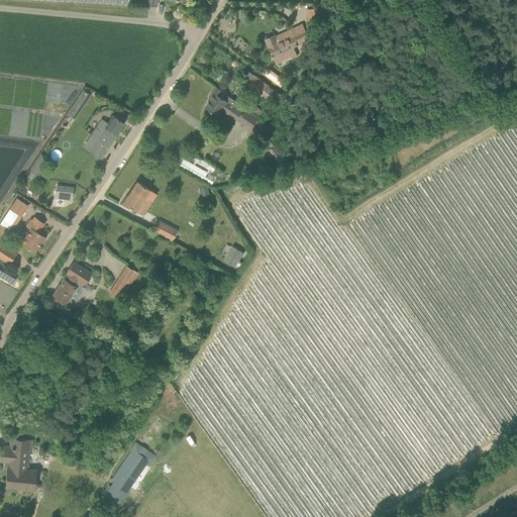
[(318,7),(307,7),(307,25),(318,25),(318,7)]
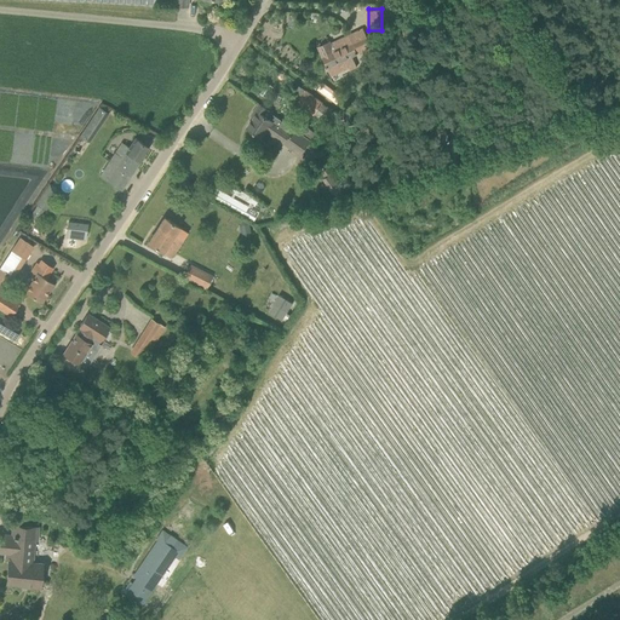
[(352,44),(334,52),(329,42),(319,47),(323,57),(322,57),(331,74),(337,70),(340,79),(359,70),(352,56),(371,47),(362,29),(349,35),(352,44)]
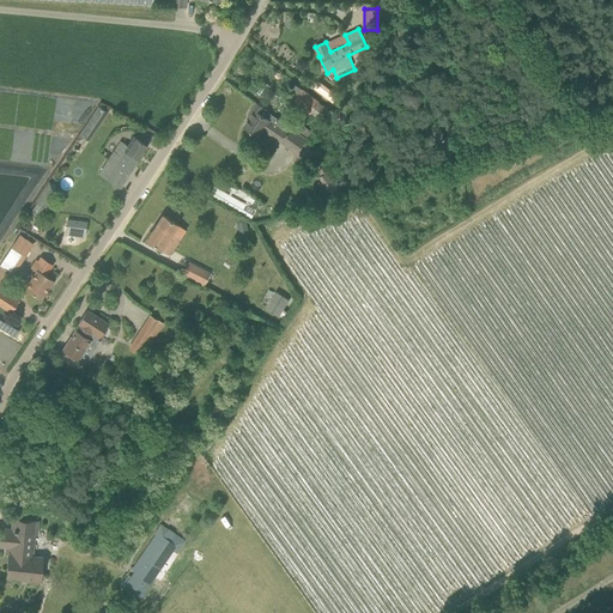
[(329,105),(313,93),(310,95),(302,89),(292,102),(309,115),(310,114),(319,120),(329,105)]
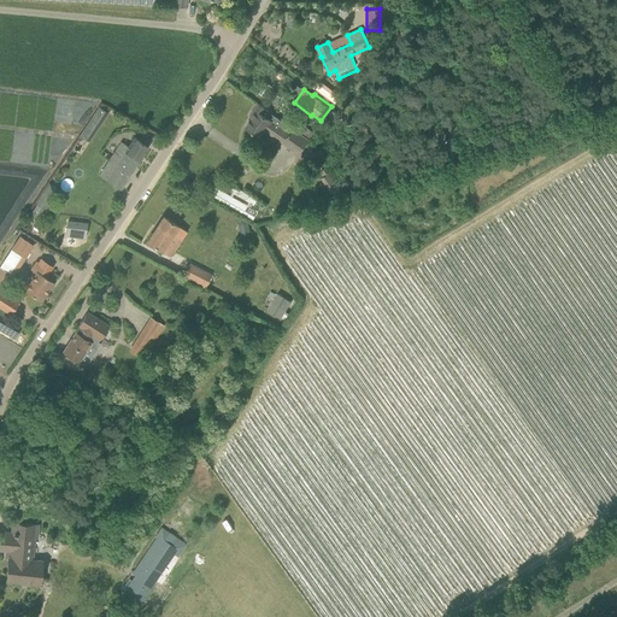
[(257,111),(246,127),(260,136),(265,130),(280,141),(287,131),(271,121),(266,117),(269,111),(258,104),(254,110),(257,111)]
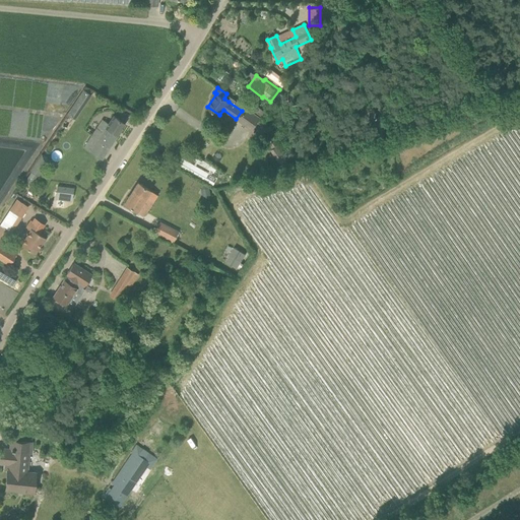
[(83,90),(68,114),(75,119),(90,95),(83,90)]
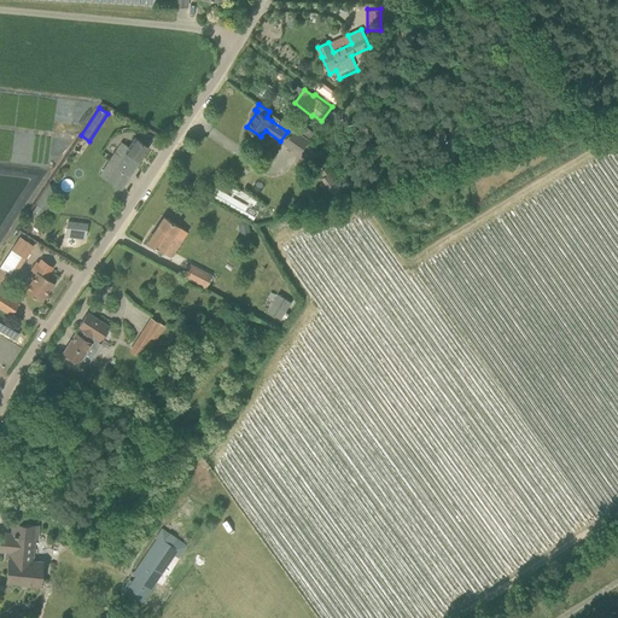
[(431,127),(438,145),(449,141),(442,122),(431,127)]
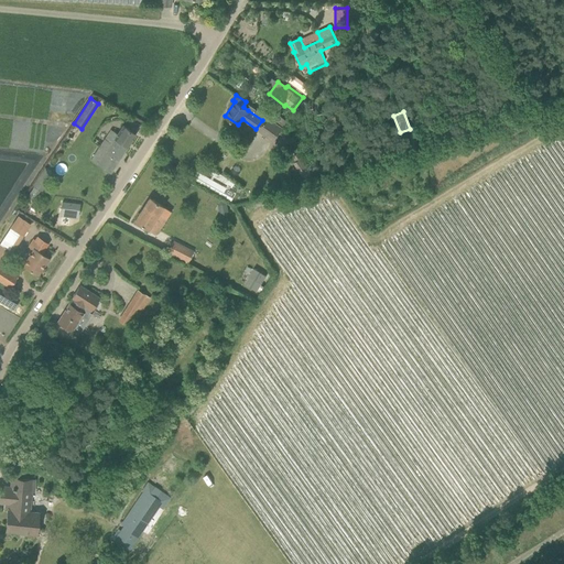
[(269,116),(261,126),(278,137),(285,128),(269,116)]
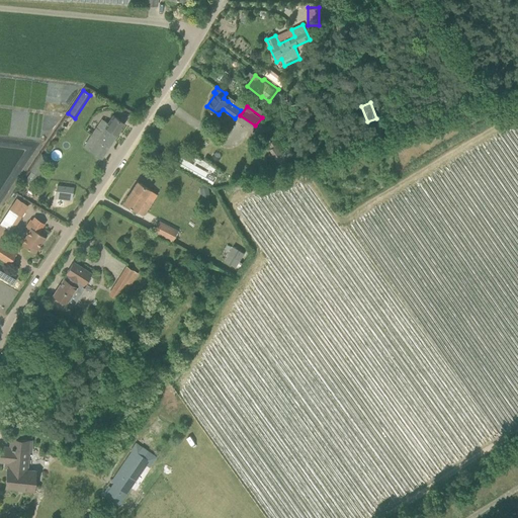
[(84,147),(101,158),(124,123),(112,115),(107,123),(102,119),(84,147)]
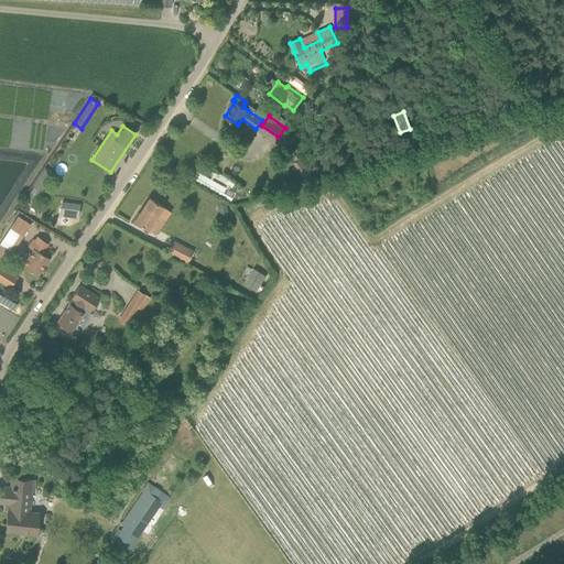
[(44,166),(40,174),(50,181),(52,183),(56,175),(44,166)]
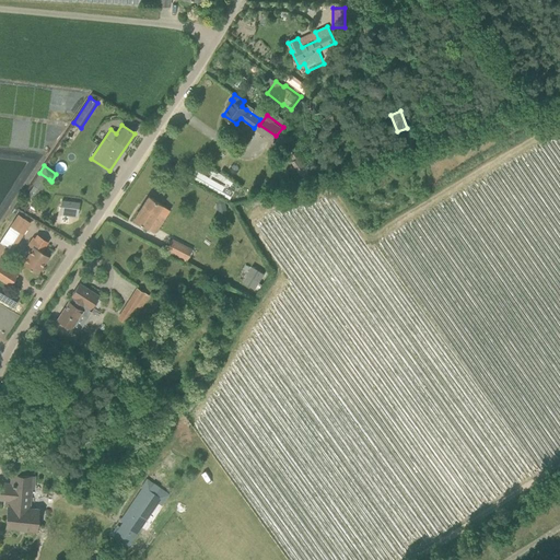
[(42,190),(46,185),(36,178),(32,184),(42,190)]
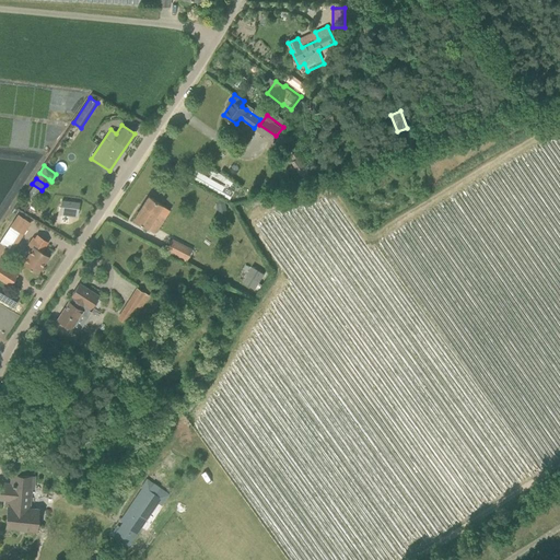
[(148,228),(156,212),(162,206),(149,197),(133,219),(148,228)]
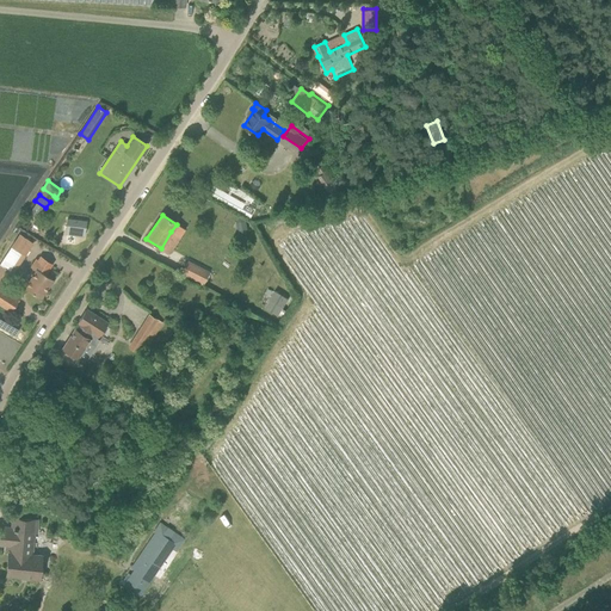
[(247,227),(245,220),(236,222),(239,229),(247,227)]
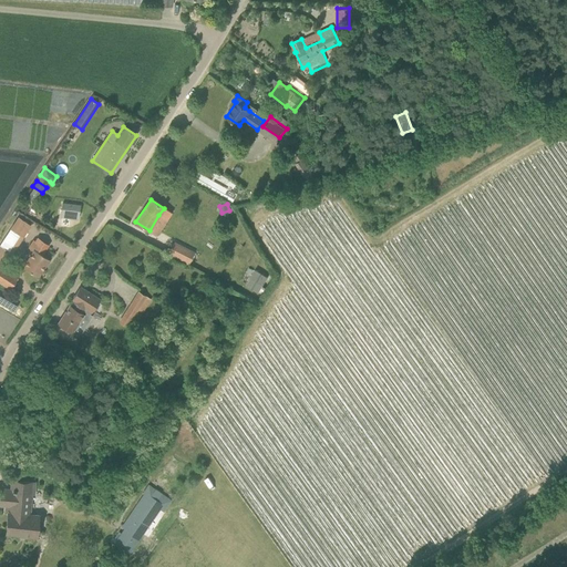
[(63,216),(76,217),(78,206),(64,205),(63,216)]
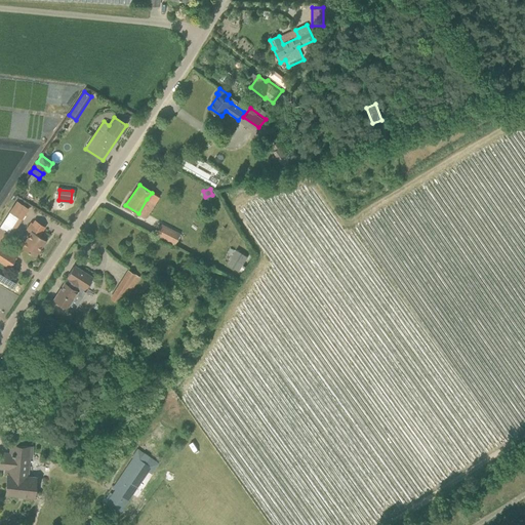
[(12,235),(29,208),(17,201),(0,227),(10,234),(12,235)]
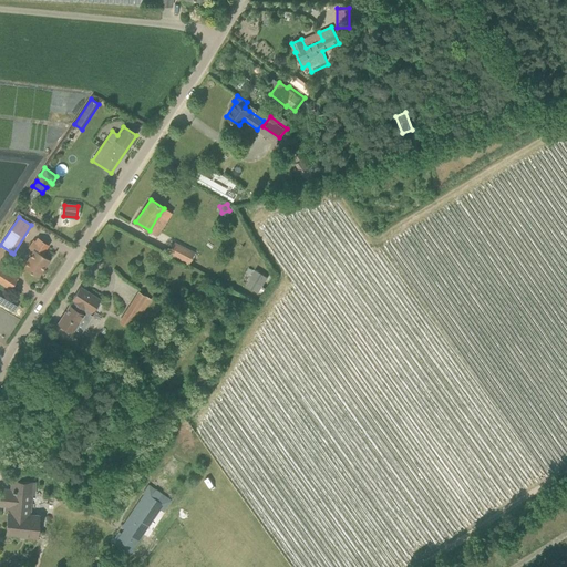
[(34,250),(23,267),(38,276),(48,259),(41,255),(45,249),(33,241),(29,247),(34,250)]
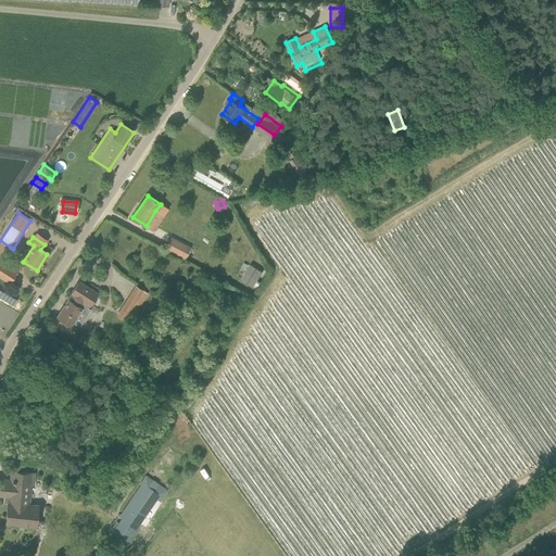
[(191,248),(172,237),(165,250),(186,260),(191,248)]
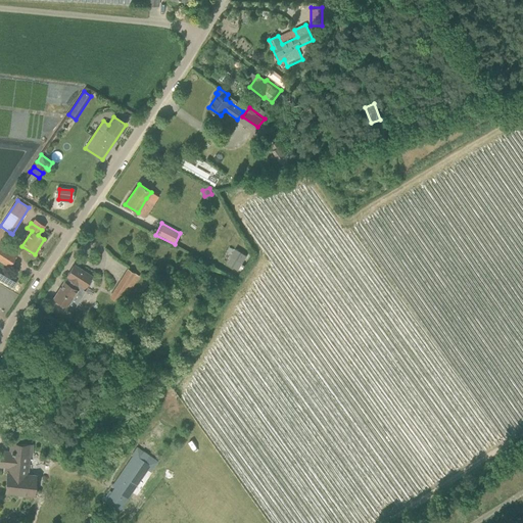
[(15,255),(1,246),(0,245),(0,259),(9,266),(15,255)]
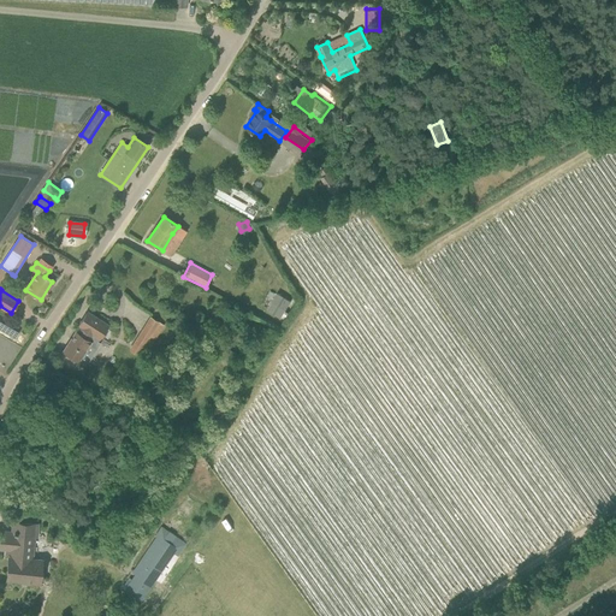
[(280,319),(292,301),(278,291),(266,309),(280,319)]
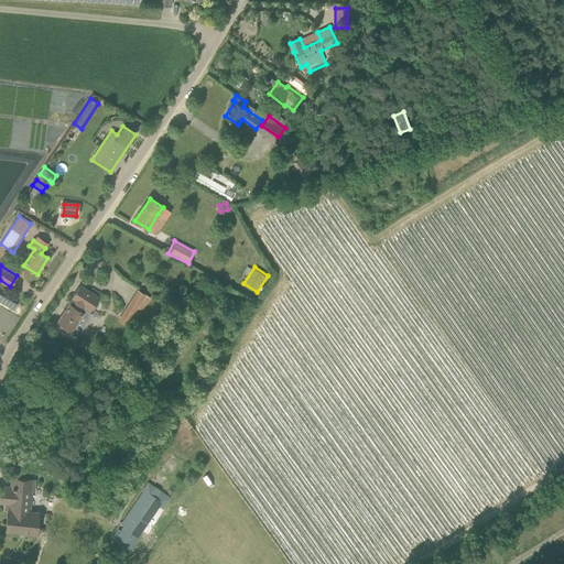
[(91,312),(99,299),(79,286),(73,297),(76,300),(72,306),(69,304),(58,322),(73,331),(84,314),(82,312),(84,306),(91,312)]
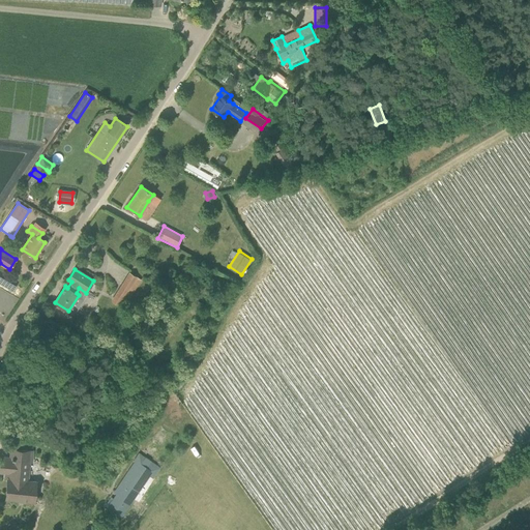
[(119,306),(130,289),(123,285),(119,290),(121,291),(114,302),(119,306)]
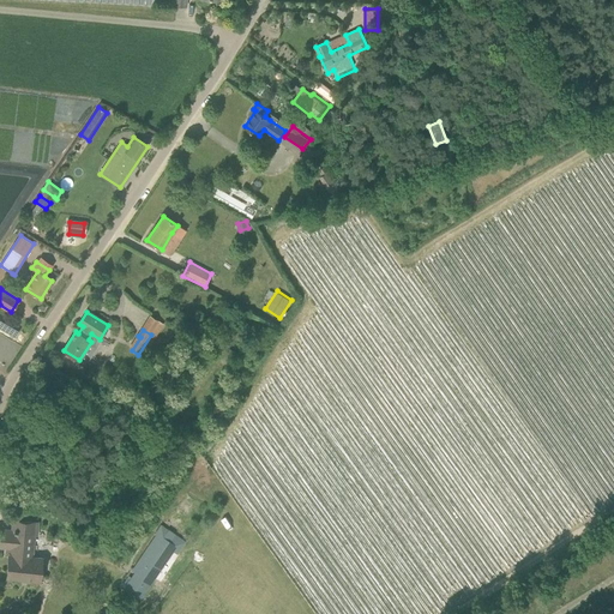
[(1,530),(0,540),(0,541),(0,547),(5,548),(4,555),(10,555),(7,573),(29,575),(29,579),(40,581),(42,558),(32,558),(34,535),(37,535),(38,523),(13,521),(12,531),(1,530)]
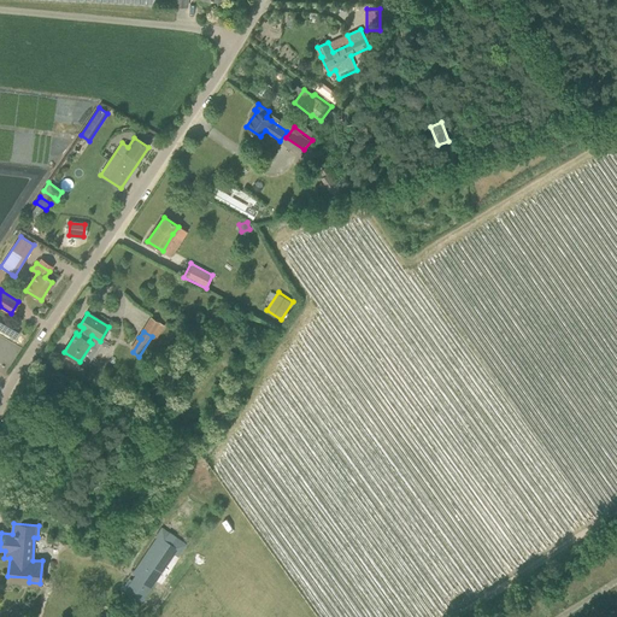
[(140,601),(169,559),(174,553),(178,556),(186,545),(163,529),(133,574),(136,576),(125,592),(140,601)]
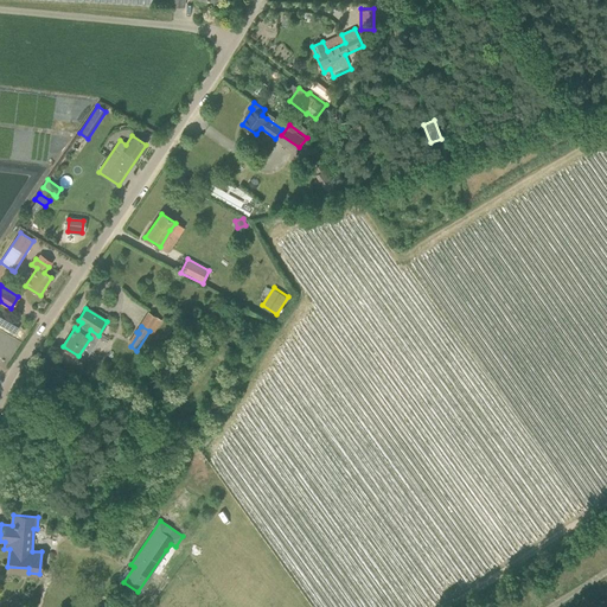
[(587,551),(596,572),(606,568),(596,547),(587,551)]
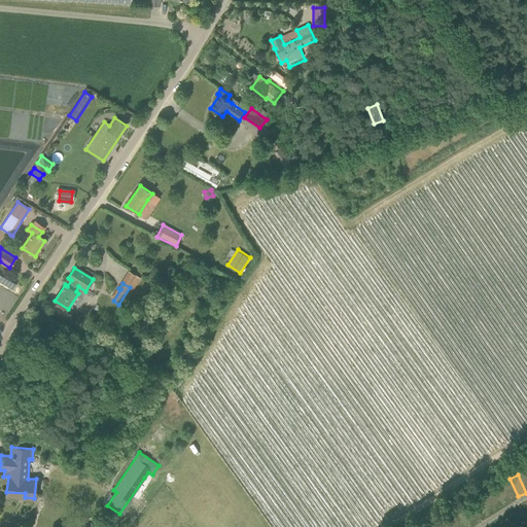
[(494,494),(500,506),(510,502),(503,490),(494,494)]
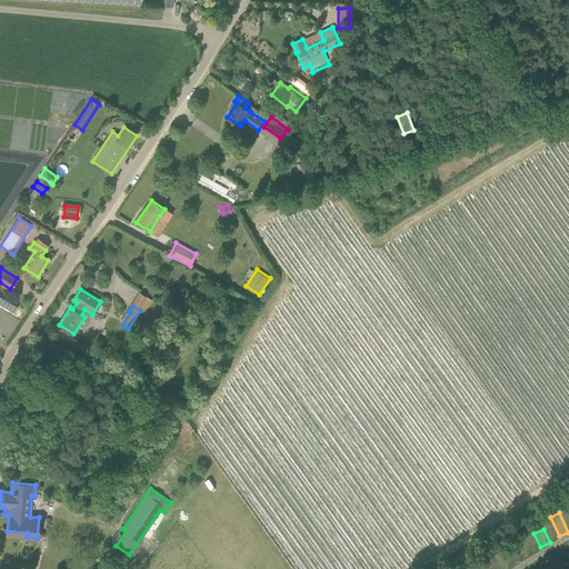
[(523,560),(532,555),(528,547),(519,552),(523,560)]
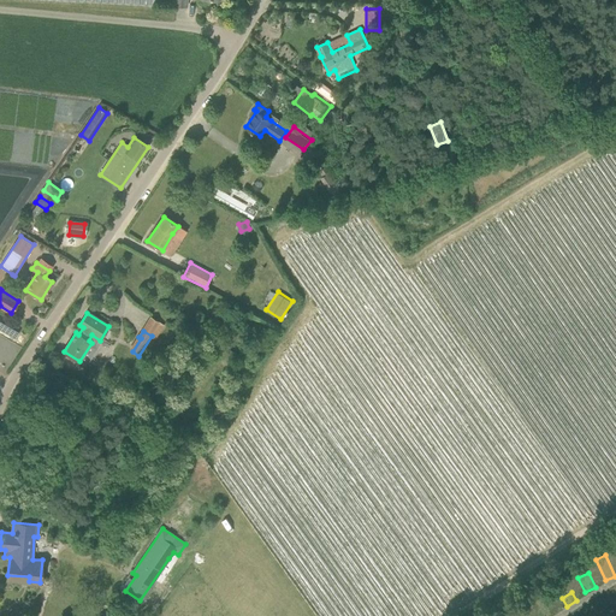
[(534,600),(540,615),(551,615),(552,615),(545,596),(534,600)]
